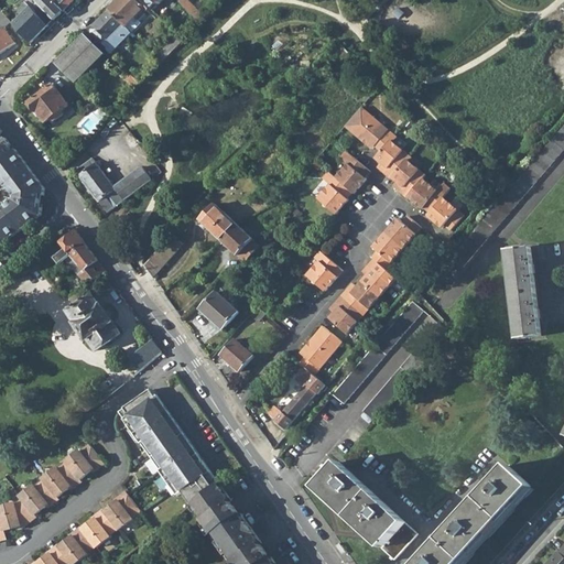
[(23,0),(30,7),(49,25),(64,10),(56,2),(57,0),(23,0)]
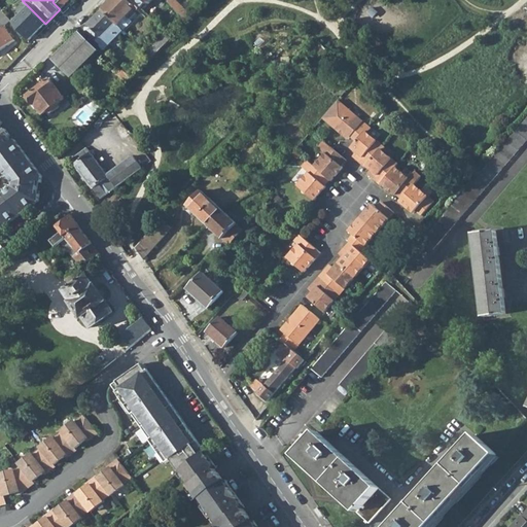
[(68,0),(54,0),(53,2),(60,9),(68,0)]
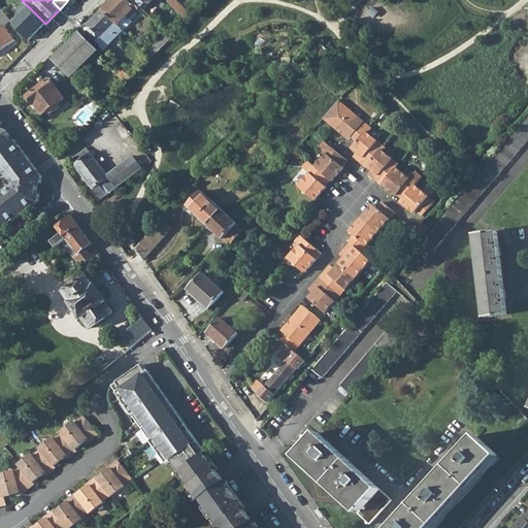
[(113,0),(104,10),(119,25),(124,20),(126,23),(136,12),(134,10),(136,7),(145,18),(149,14),(142,8),(143,7),(135,0),(113,0)]
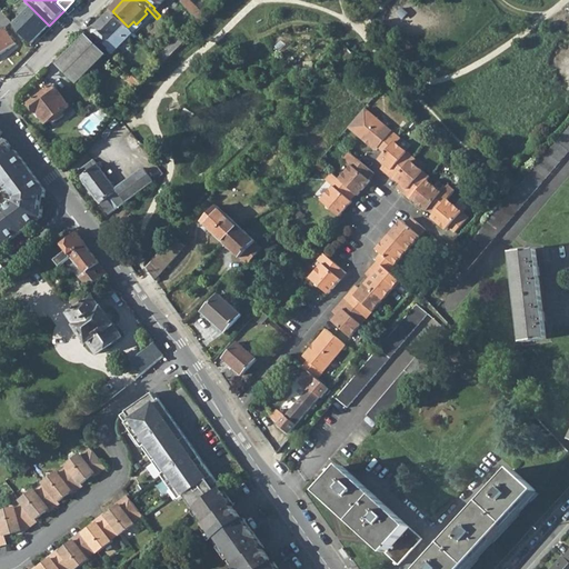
[(179,0),(200,20),(203,23),(209,18),(189,0),(179,0)]
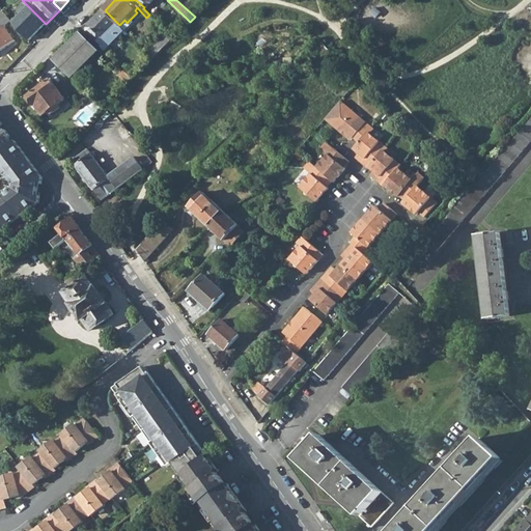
[(11,23),(29,40),(46,24),(28,6),(11,23)]
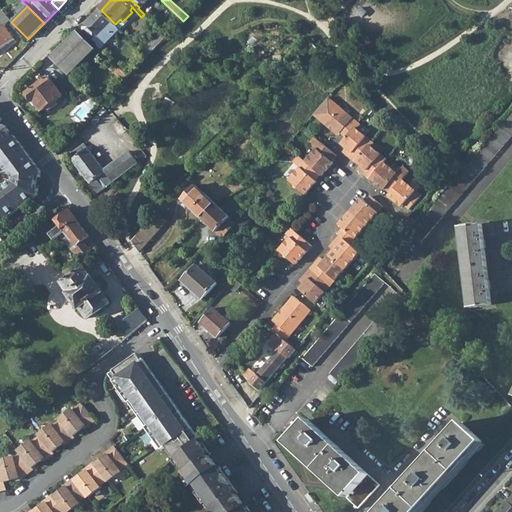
[(98,47),(101,50),(121,30),(115,24),(101,10),(84,26),(84,30),(98,44),(98,47)]
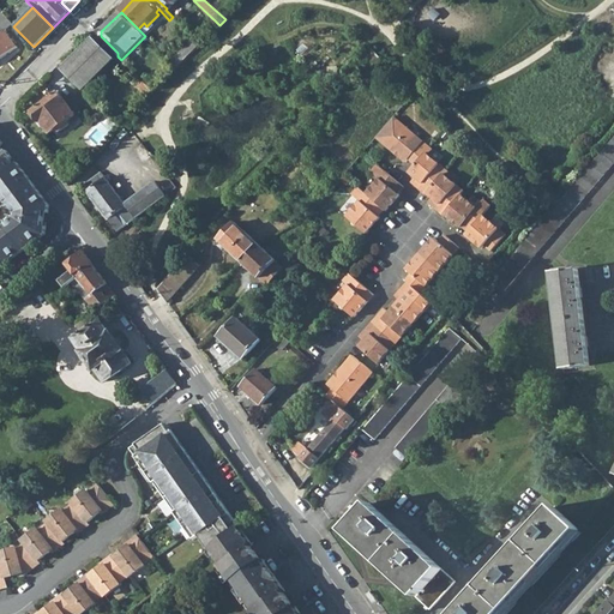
[(0,58),(16,47),(2,30),(11,24),(0,13),(0,58)]
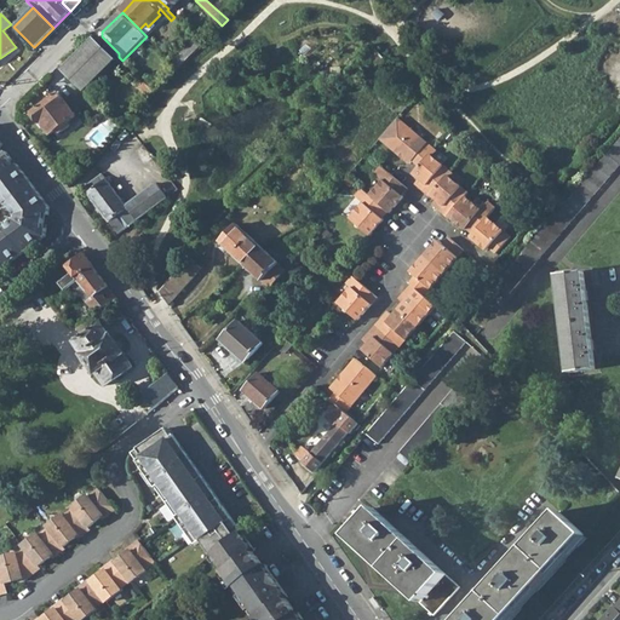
[(153,30),(148,27),(145,23),(139,29),(147,36),(153,30)]
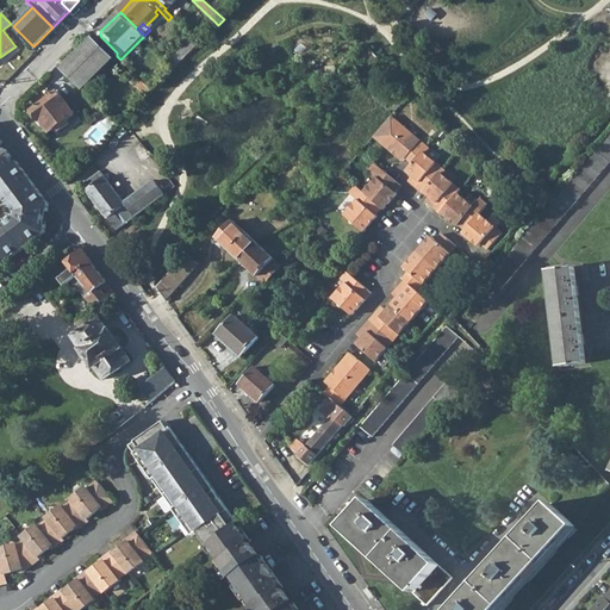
[(93,37),(62,68),(83,89),(114,58),(94,38),(93,37)]
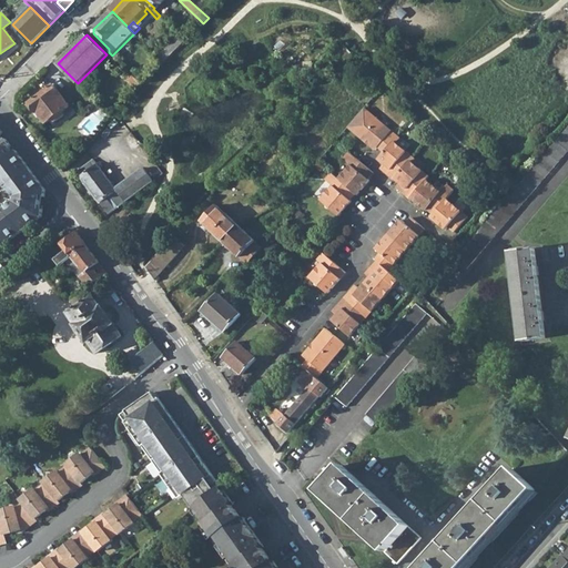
[(159,58),(164,64),(186,41),(180,36),(159,58)]
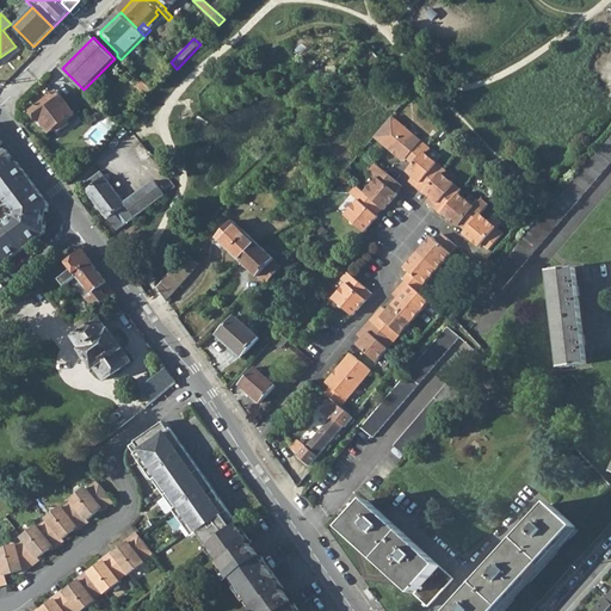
[(32,111),(49,133),(56,128),(59,131),(69,124),(66,121),(74,113),(57,91),(32,111)]
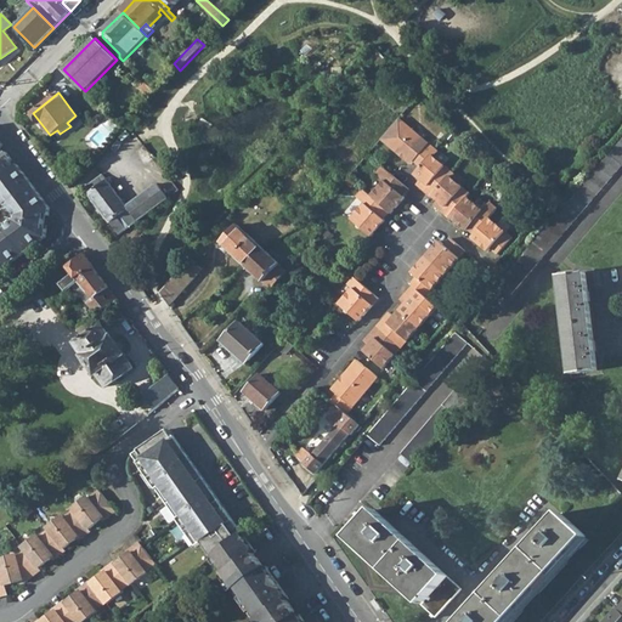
[(380,139),(400,156),(410,164),(413,160),(419,167),(430,154),(431,152),(424,147),(428,143),(399,118),(380,139)]
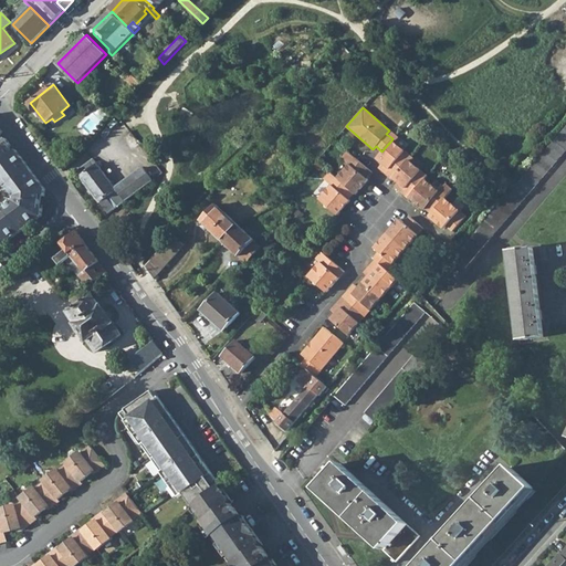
[(452,258),(464,268),(565,149),(565,124),(492,211),(452,258)]
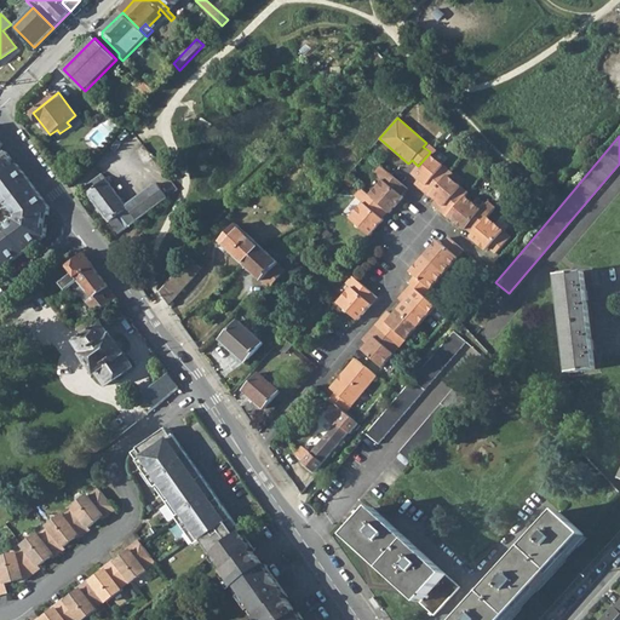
[(0,269),(1,269),(0,267),(0,265),(4,263),(6,267),(46,239),(47,231),(41,230),(45,216),(50,216),(51,208),(42,196),(17,165),(13,167),(10,162),(12,160),(6,151),(4,154),(0,148),(0,147),(4,145),(0,141),(0,197),(0,199),(6,206),(9,205),(16,217),(16,223),(6,230),(3,227),(3,225),(0,227),(0,269)]
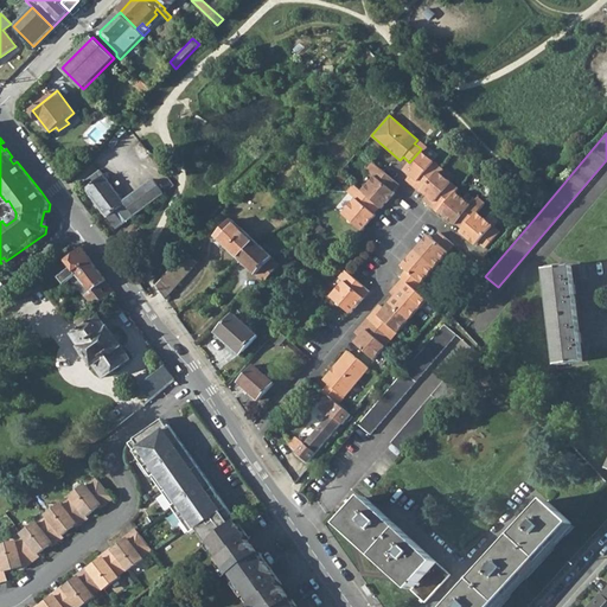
[(409,176),(426,157),(422,153),(420,151),(409,163),(403,170),(409,176)]
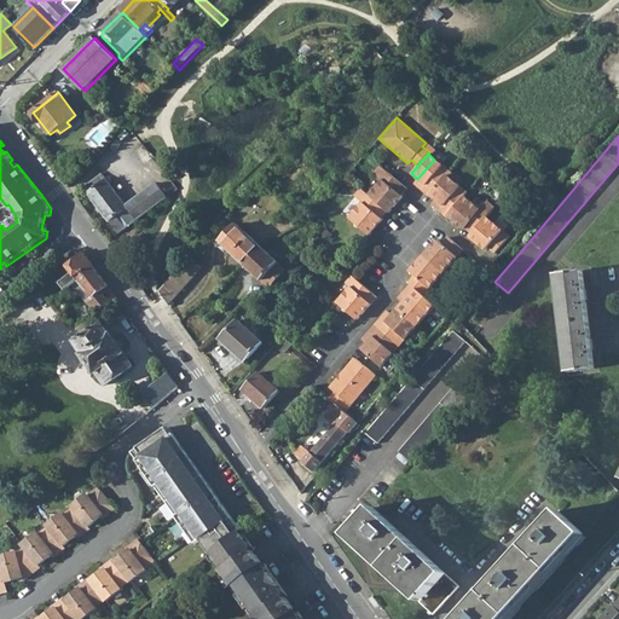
[(434,160),(417,179),(414,184),(428,195),(428,194),(445,174),(449,171),(434,160)]
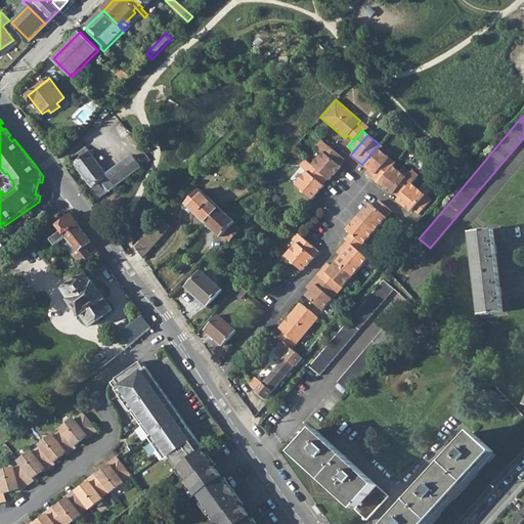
[(323,153),(312,166),(328,178),(329,180),(341,167),(339,165),(344,160),(330,147),(323,142),(318,148),(323,153)]
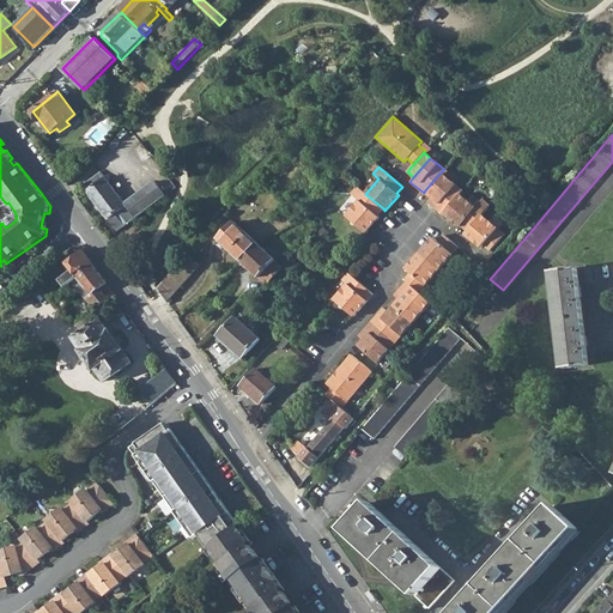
[(102,173),(83,186),(117,232),(167,196),(156,182),(126,204),(102,173)]
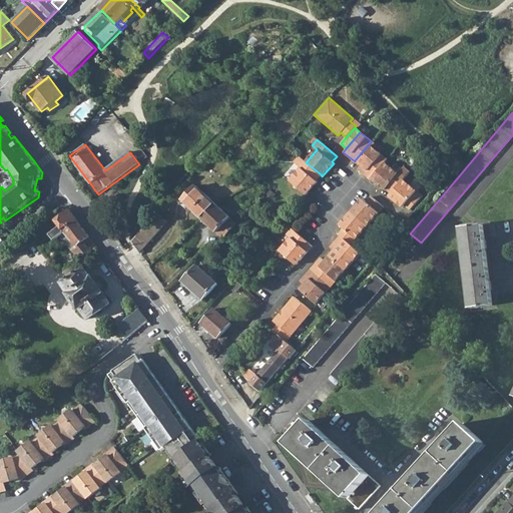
[(369,144),(355,160),(361,165),(358,168),(370,179),(371,178),(384,162),(387,159),(372,146),(369,144)]
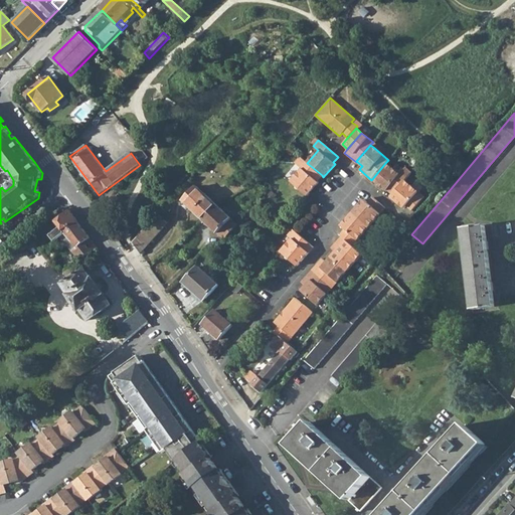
[(302,169),(291,182),(307,196),(319,183),(317,181),(322,175),(307,163),(302,158),(296,165),(302,169)]
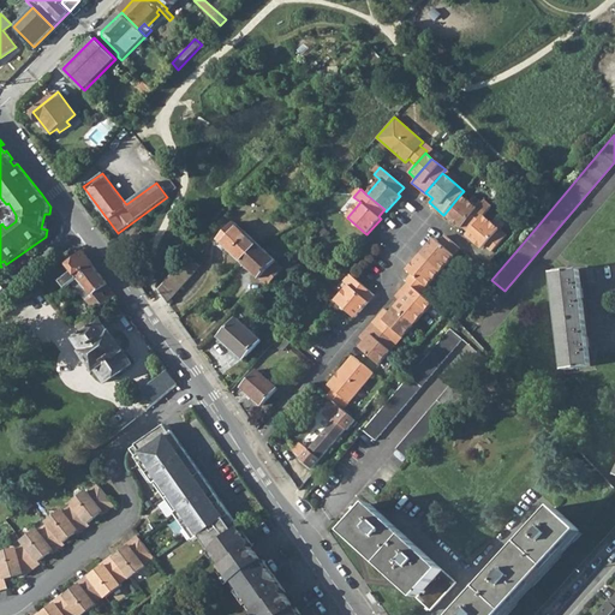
[(460,195),(445,214),(461,228),(463,226),(469,232),(482,215),(488,208),(482,202),(477,209),(460,195)]
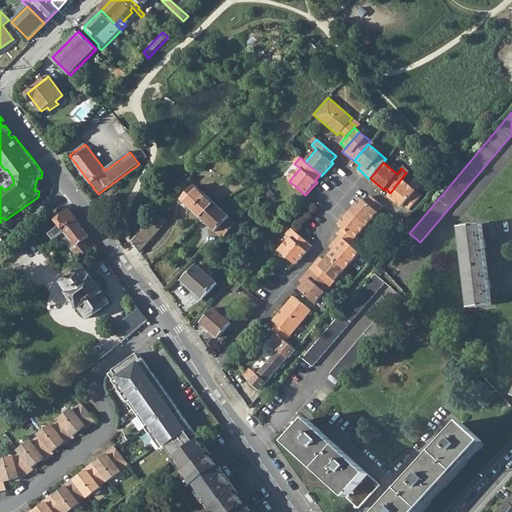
[(415,190),(401,179),(390,193),(388,195),(392,199),(401,206),(403,204),(409,208),(419,198),(413,193),(415,190)]
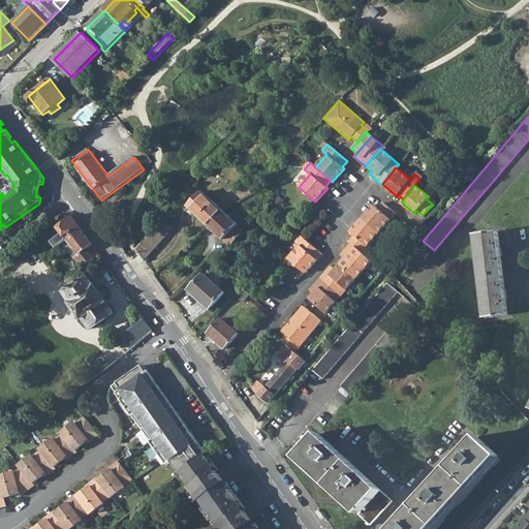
[(188,207),(207,224),(221,210),(201,191),(188,207)]
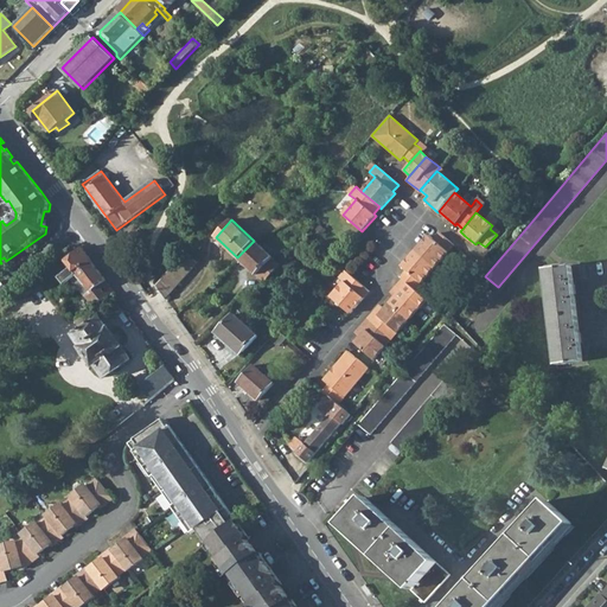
[(429,235),(415,250),(434,267),(447,251),(445,249),(451,243),(439,232),(433,240),(429,235)]
